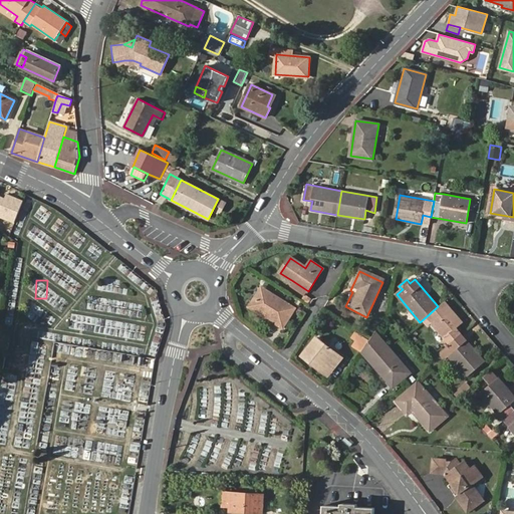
[(306,294),(308,291),(293,281),(291,285),(306,294)]
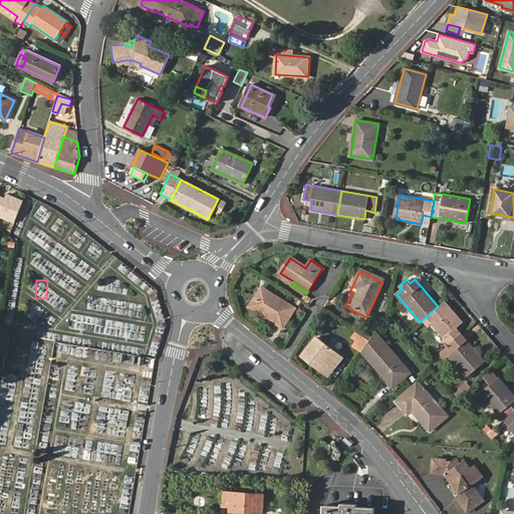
[(267,316),(265,318),(282,329),(295,309),(263,289),(253,307),(267,316)]
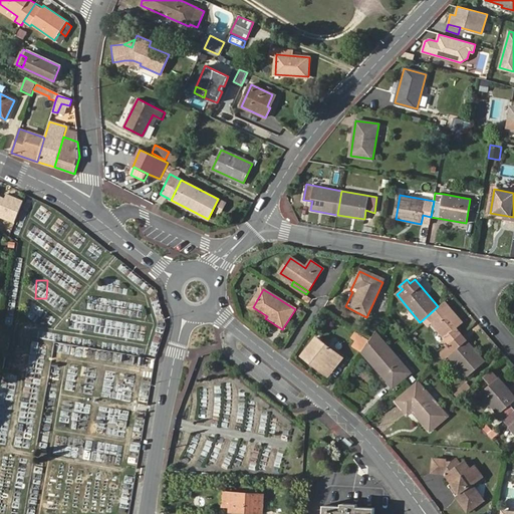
[(450,343),(461,333),(456,327),(462,322),(444,301),(438,306),(427,316),(423,319),(428,325),(432,322),(450,343)]
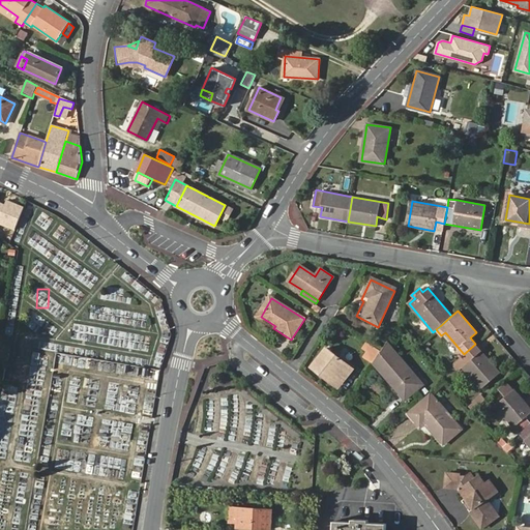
[(259,319),(273,328),(275,326),(261,317),(259,319)]
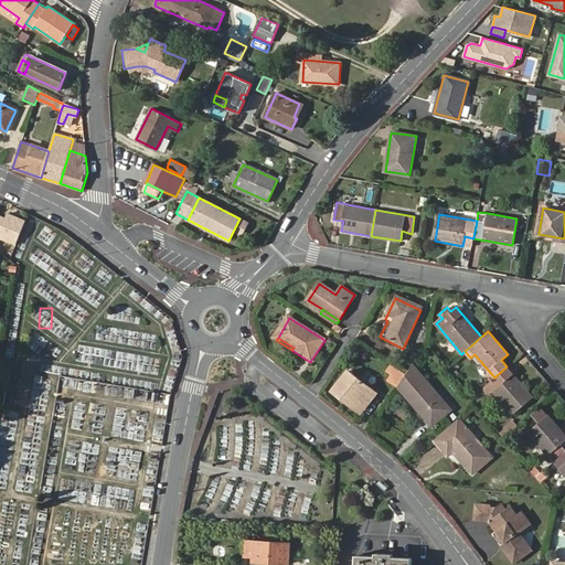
[(405,375),(391,365),(387,372),(392,374),(387,381),(397,387),(397,386),(405,375)]
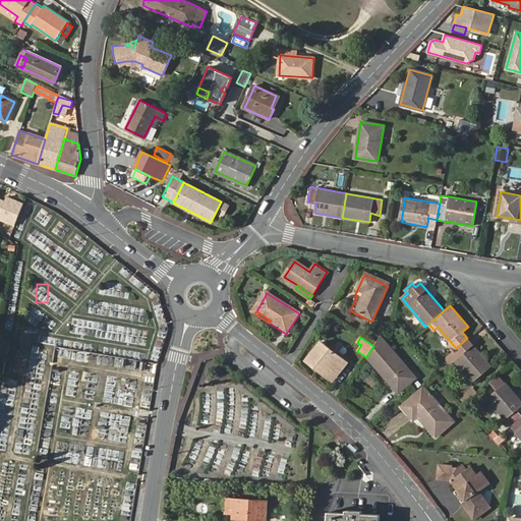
[(373,346),(366,356),(399,393),(415,379),(380,337),(373,346)]
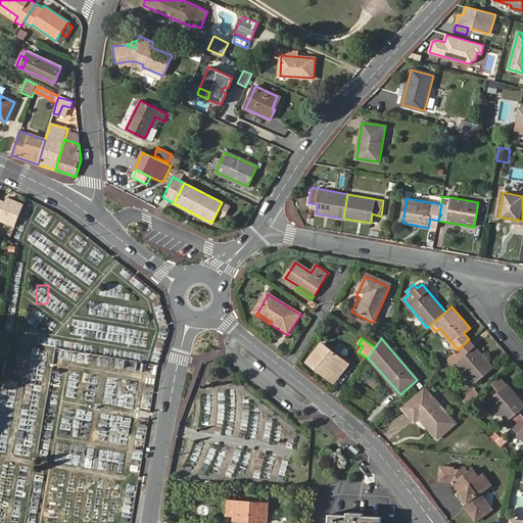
[(492,368),(469,339),(458,349),(445,360),(450,366),(457,362),(474,383),(492,368)]
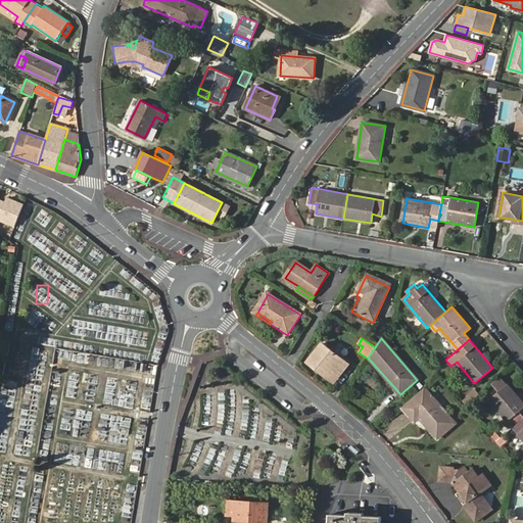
[(318,366),(335,380),(347,365),(323,343),(306,363),(316,370),(318,366)]
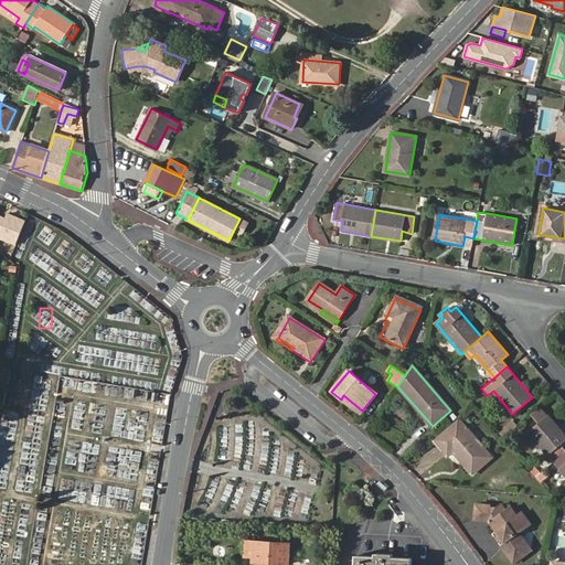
[(359,414),(362,411),(343,395),(341,400),(359,414)]
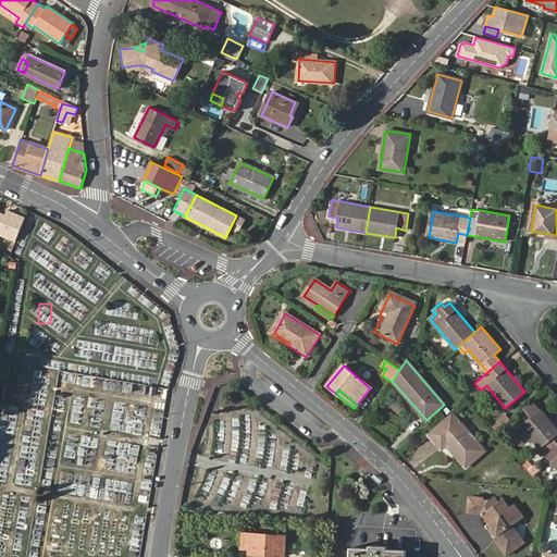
[(524,407),(529,412),(537,405),(533,400),(524,407)]
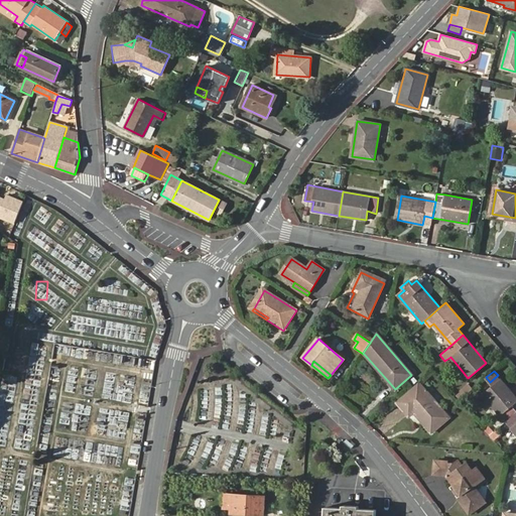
[(484,395),(505,421),(515,411),(515,410),(512,405),(515,400),(515,397),(498,375),(490,382),(494,386),(484,395)]
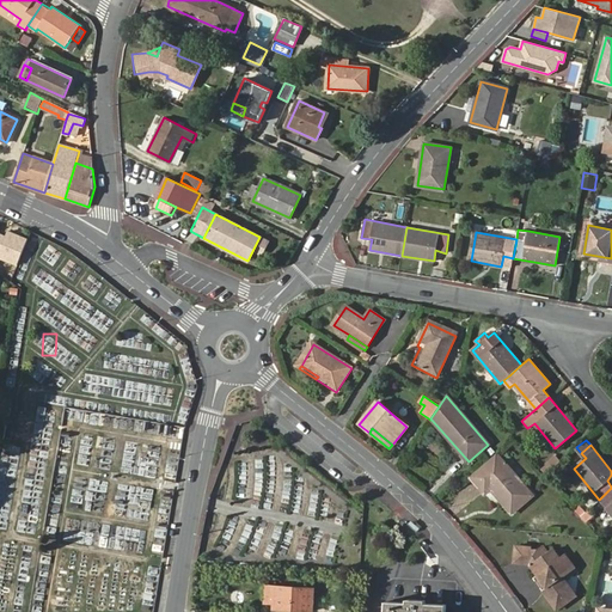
[(470,475),(485,493),(490,487),(512,512),(532,495),(496,452),(470,475)]
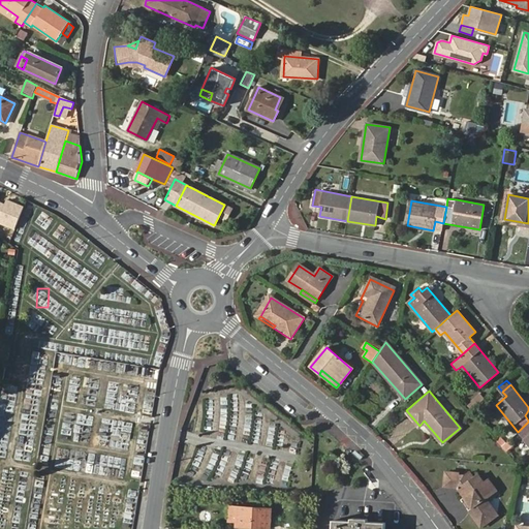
[(111,432),(130,434),(131,423),(112,421),(111,432)]
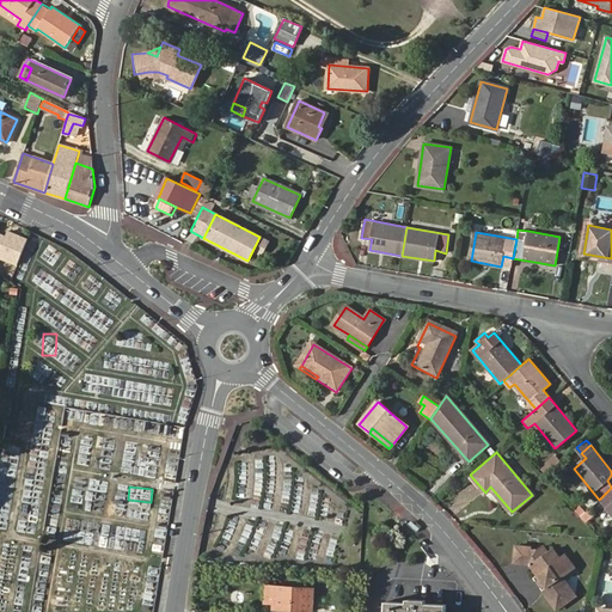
[(611,514),(611,488),(599,500),(611,514)]
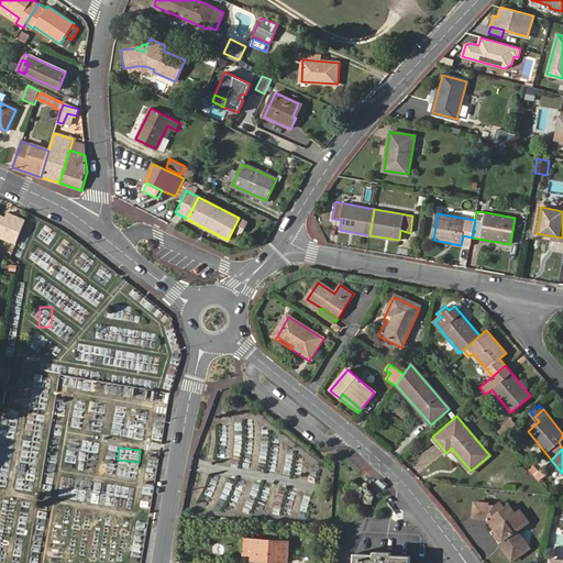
[(539,471),(533,464),(529,467),(534,474),(539,471)]
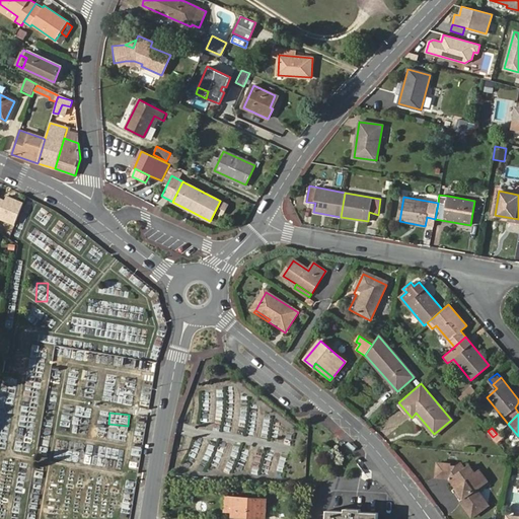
[(497,442),(504,437),(499,431),(497,434),(493,437),(497,442)]
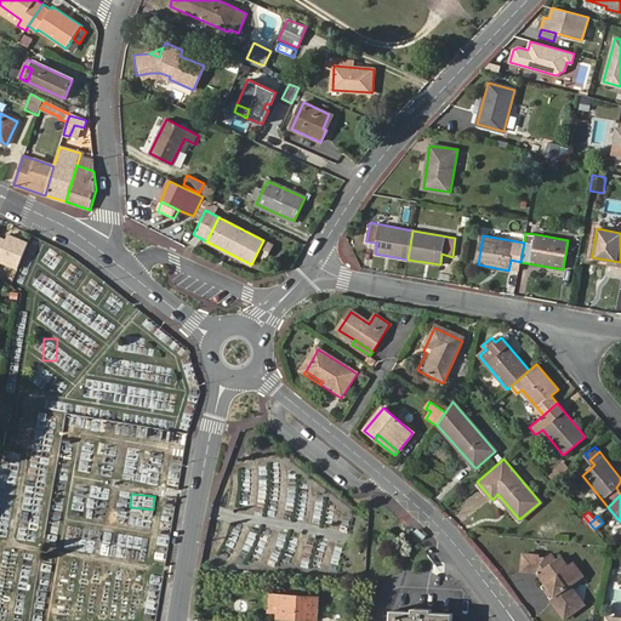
[(391,548),(399,539),(389,530),(381,540),(391,548)]
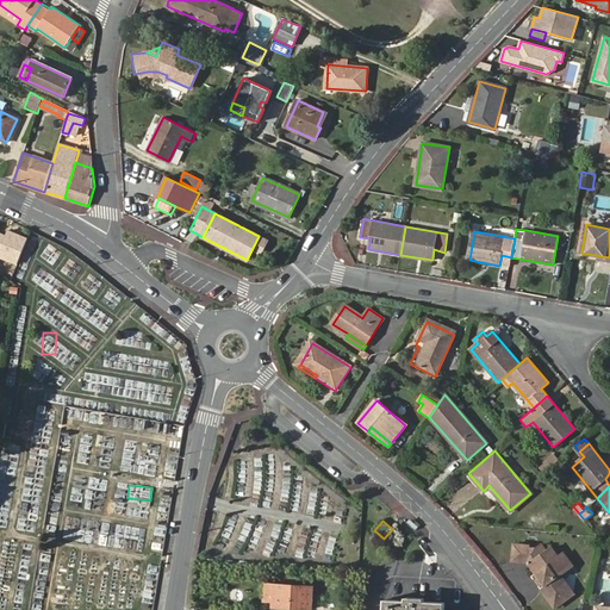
[(543,585),(540,587),(554,609),(574,596),(561,577),(570,571),(560,558),(553,549),(551,552),(543,555),(539,549),(530,548),(530,546),(512,543),(511,560),(527,561),(534,572),(543,585)]
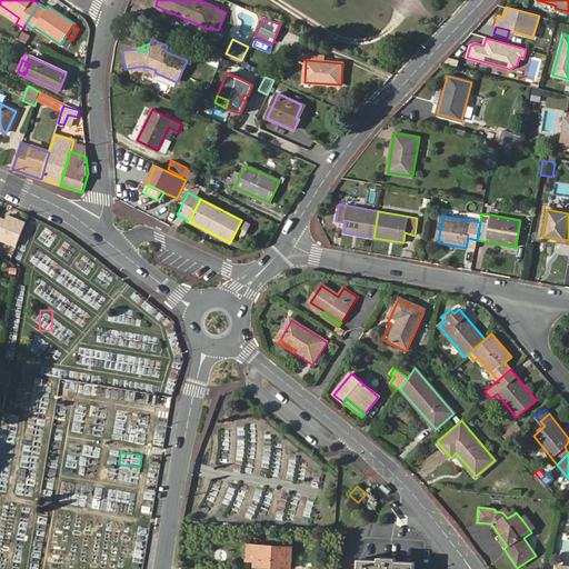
[(509,508),(502,512),(507,518),(513,515),(509,508)]
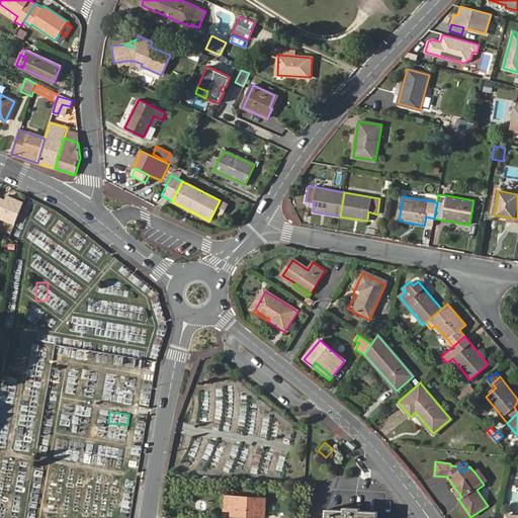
[(480,471),(476,473),(484,485),(487,483),(480,471)]
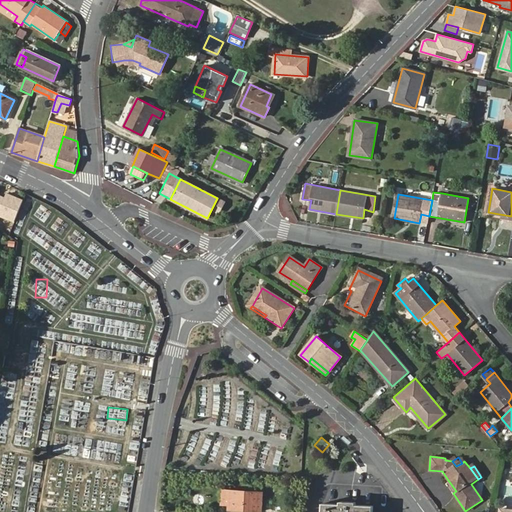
[(445,482),(453,493),(456,491),(448,480),(445,482)]
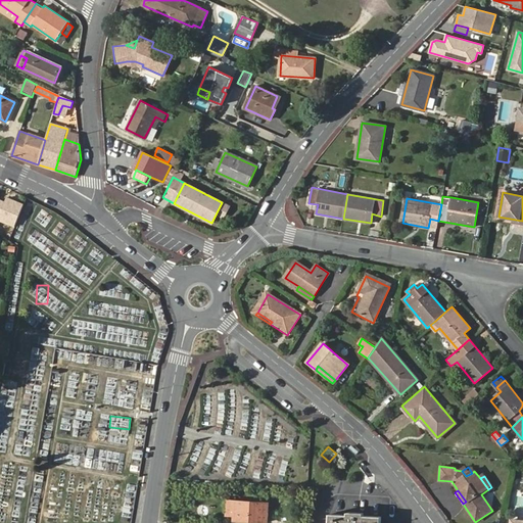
[(235,515),(236,519),(267,521),(268,504),(229,502),(228,515),(235,515)]
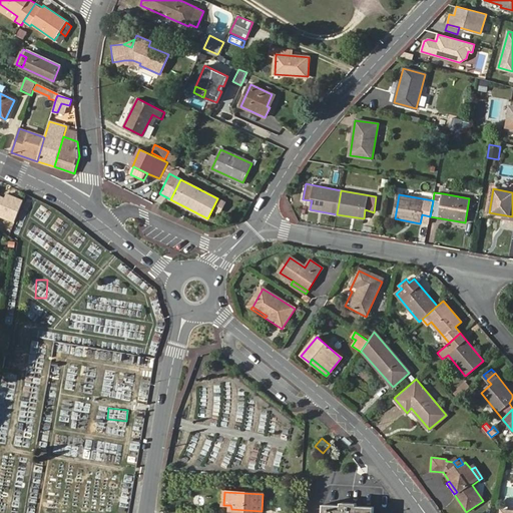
[(342,505),(325,504),(324,512),(373,512),(374,507),(358,506),(358,503),(342,502),(342,505)]
